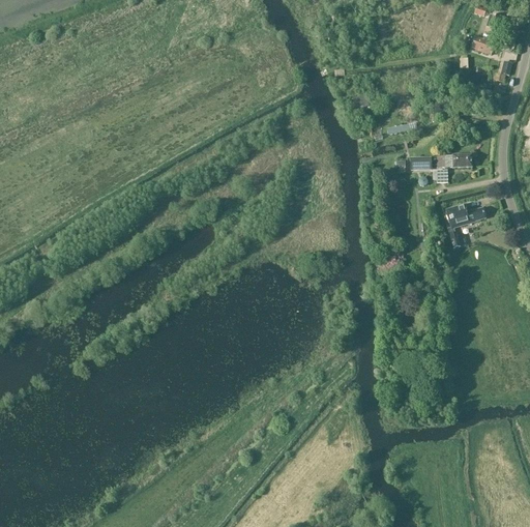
[(476,7),(474,13),(483,17),(486,10),(476,7)]
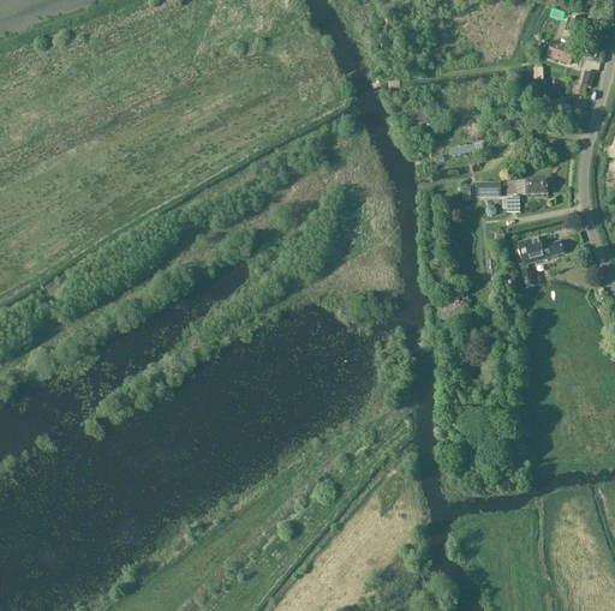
[(569,61),(574,49),(573,49),(574,45),(575,45),(584,22),(568,16),(561,40),(562,40),(561,43),(553,41),(548,54),(569,61)]
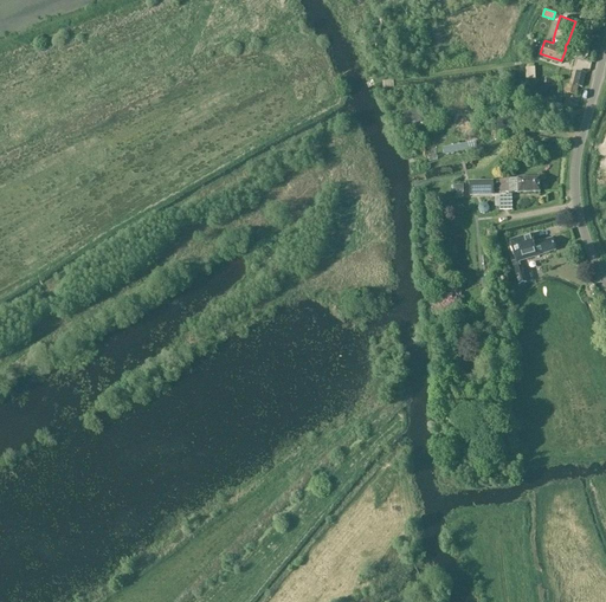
[(587,71),(577,69),(573,83),(584,85),(587,71)]
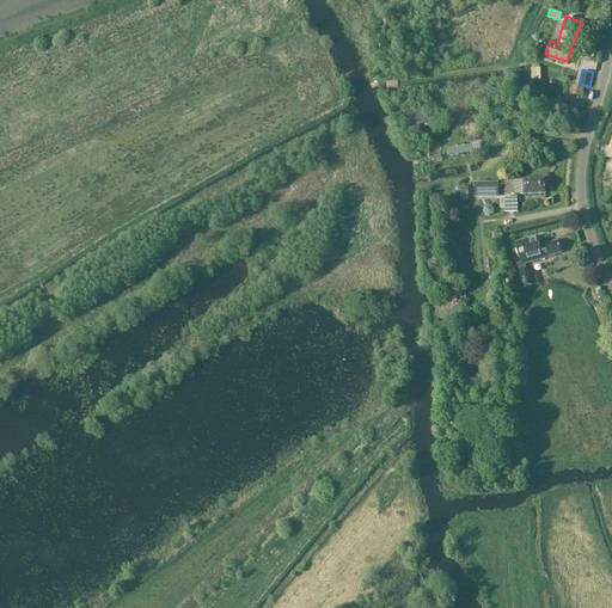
[(404,114),(409,127),(428,120),(423,106),(404,114)]
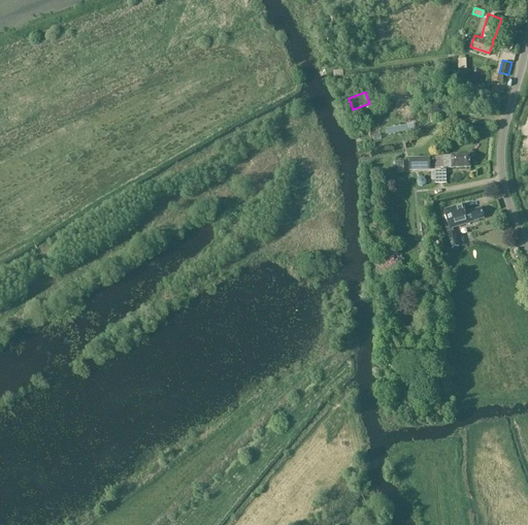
[(385,128),(387,133),(407,128),(406,123),(385,128)]
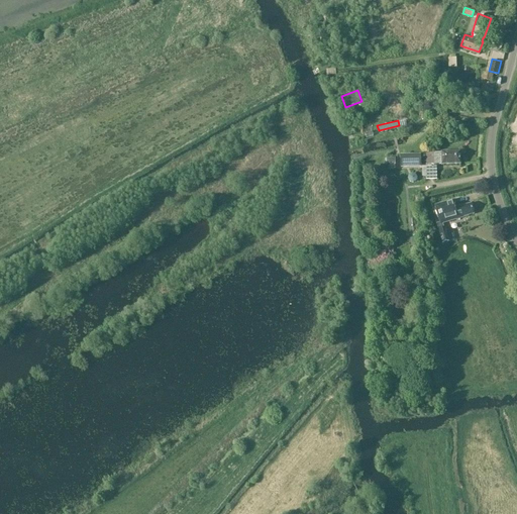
[(460,163),(460,162),(460,150),(442,150),(426,151),(426,163),(440,162),(441,164),(460,163)]
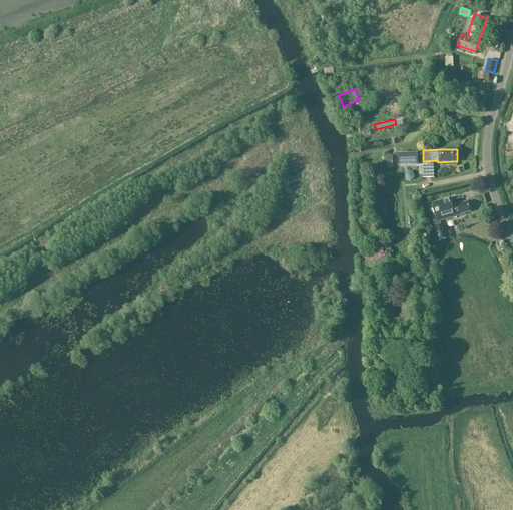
[(418,163),(418,151),(398,151),(398,164),(418,163)]
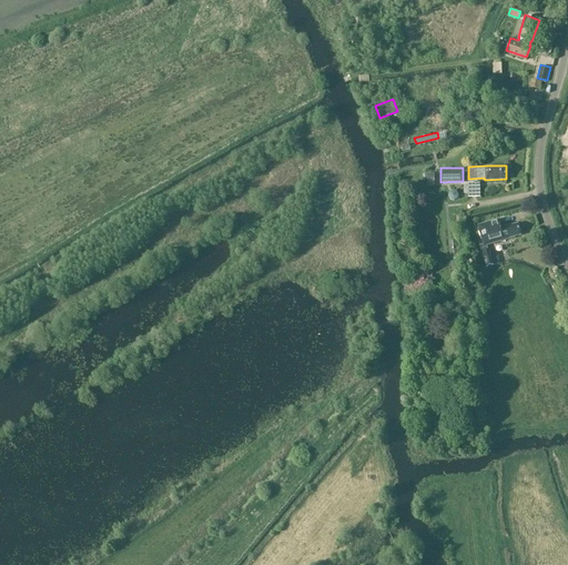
[(487,249),(487,245),(486,243),(505,238),(505,236),(520,232),(517,222),(501,226),(499,217),(478,223),(483,242),(479,243),(486,264),(497,261),(493,248),(487,249)]
